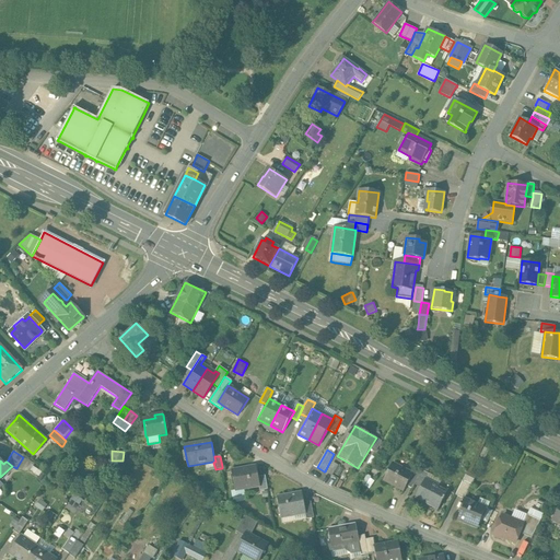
[(412,474),(393,464),(384,481),(404,491),(406,486),(412,474)]
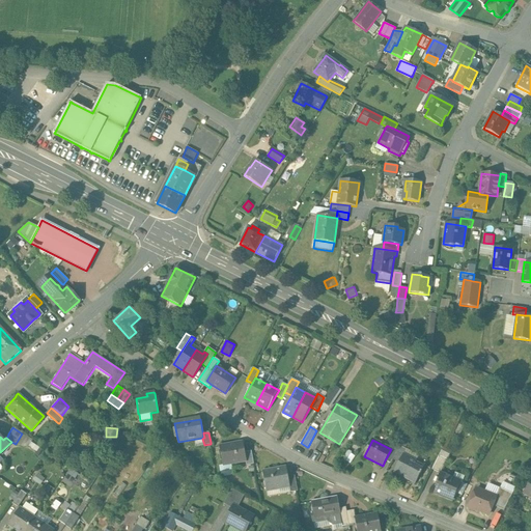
[(220,447),(223,465),(246,462),(245,452),(243,443),(220,447)]
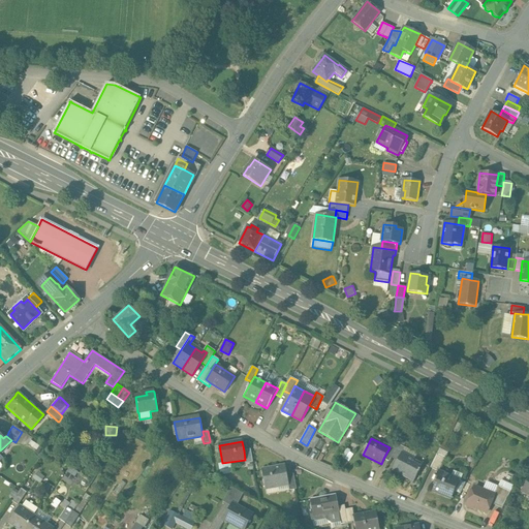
[(390,447),(383,459),(389,462),(391,458),(398,444),(392,441),(390,447)]
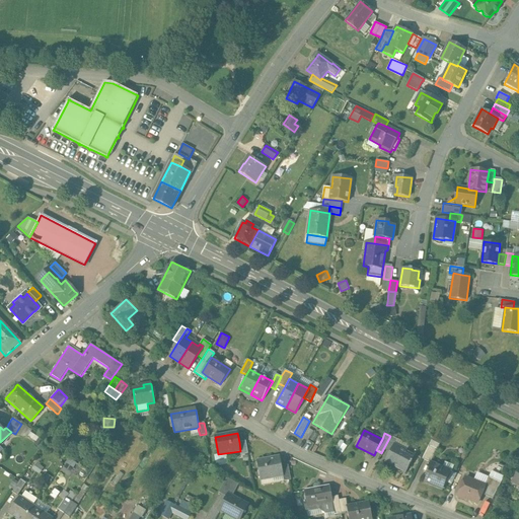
[(397,440),(390,436),(383,449),(390,452),(394,444),(394,445),(397,440)]
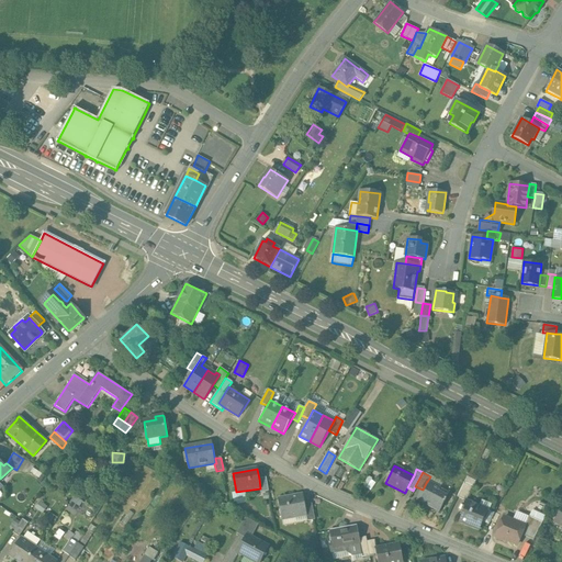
[(268,491),(269,491),(266,478),(259,479),(260,489),(261,492),(268,491)]
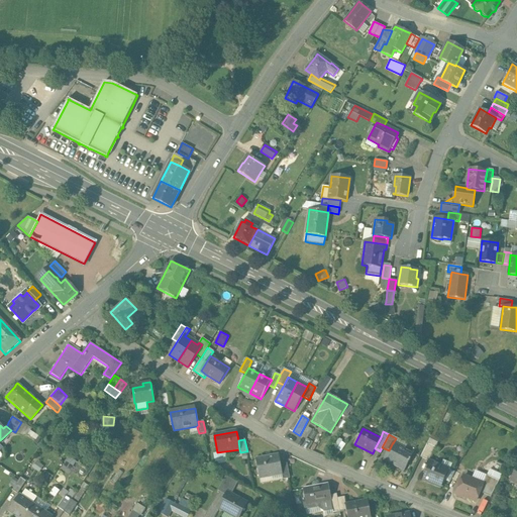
[(393,442),(389,450),(384,459),(404,471),(413,453),(393,443),(393,442)]
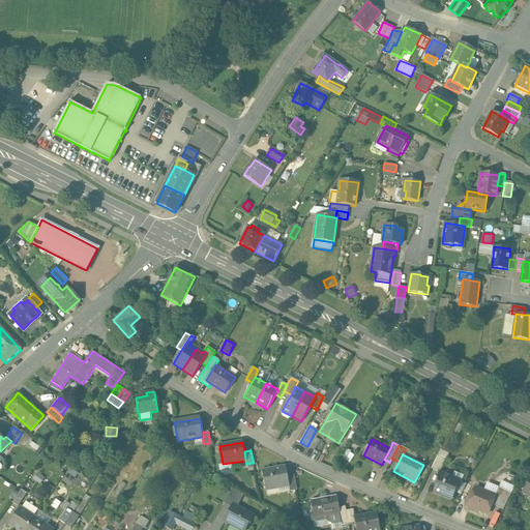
[(441,469),(442,467),(446,459),(438,454),(433,465),(441,469)]
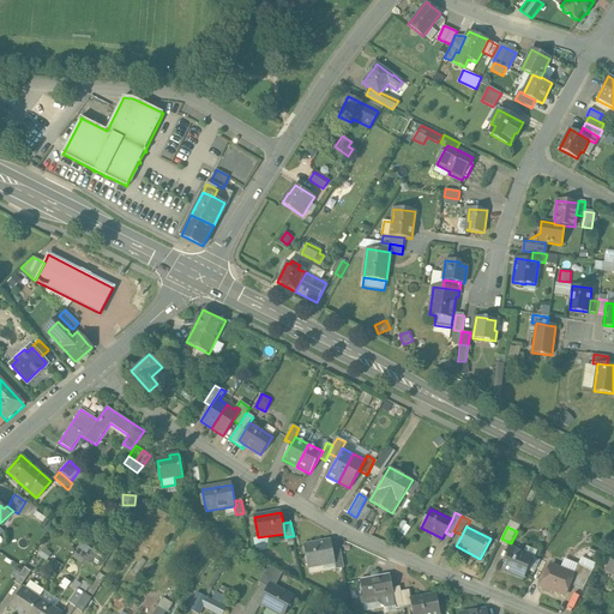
[(335,561),(333,558),(333,557),(331,542),(331,541),(305,546),(308,567),(335,563),(335,561)]
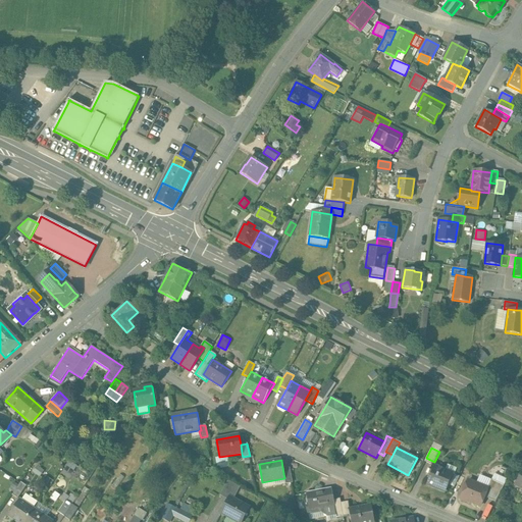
[(452,473),(450,473),(432,466),(427,476),(429,477),(426,484),(446,492),(450,482),(450,481),(449,481),(452,473)]
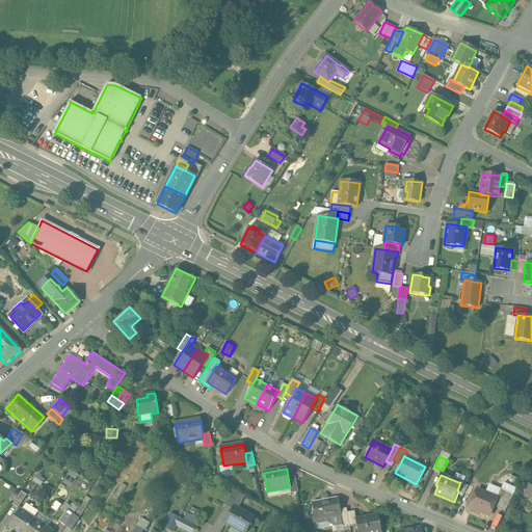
[(295,479),(293,479),(292,479),(289,480),(290,487),(291,494),(297,491),(298,491),(295,479)]
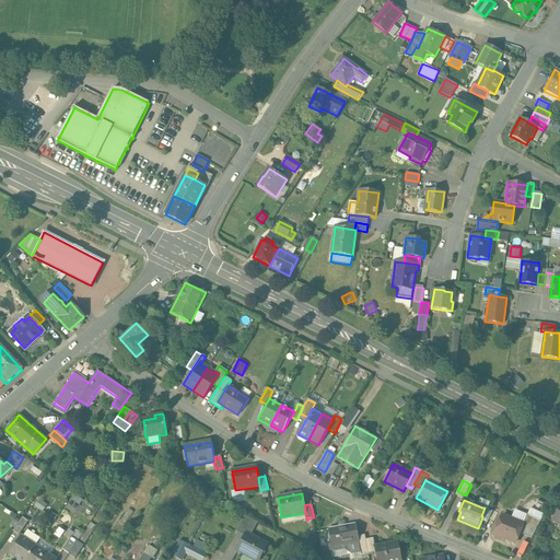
[(251,536),(257,522),(245,515),(236,532),(245,536),(246,534),(251,536)]
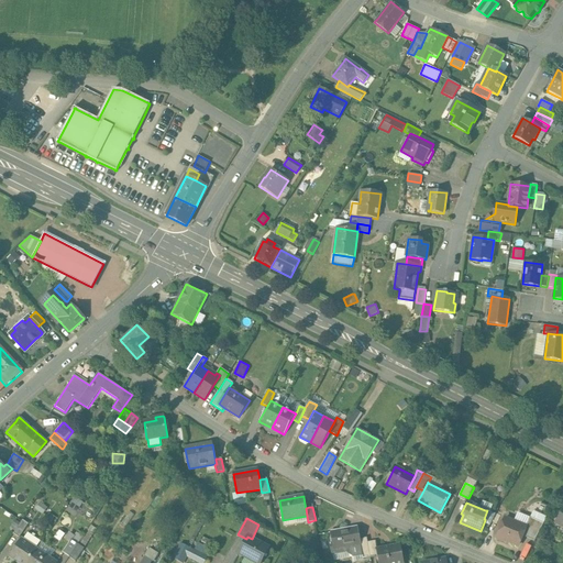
[(522,536),(529,539),(534,541),(543,523),(530,518),(526,528),(522,536)]
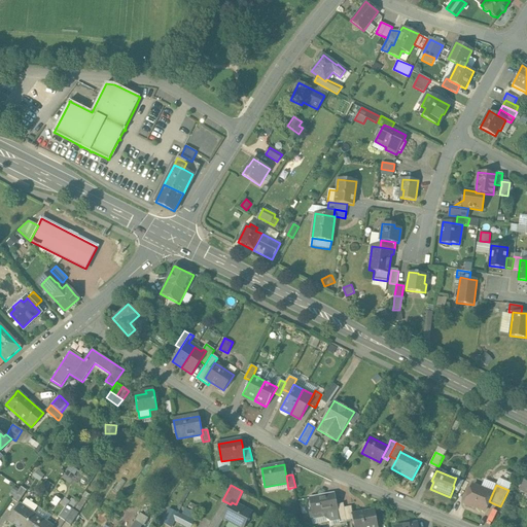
[(466,504),(468,505),(471,507),(472,507),(475,506),(485,511),(492,494),(471,486),(471,488),(468,489),(466,494),(467,497),(465,502),(466,504)]
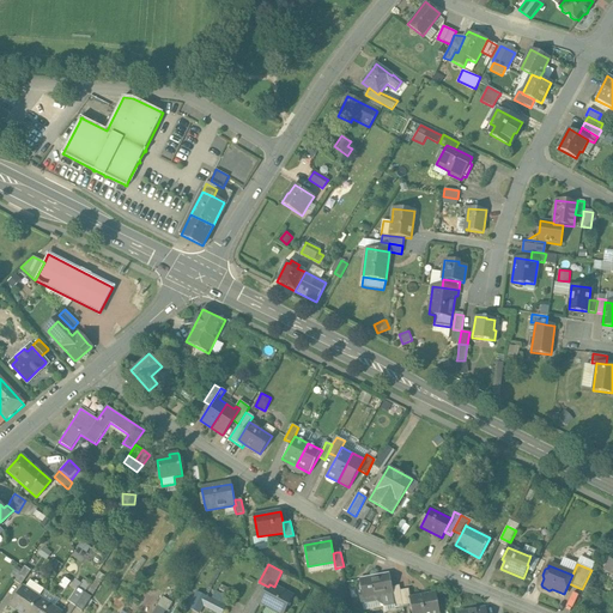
[(24,566),(23,569),(14,581),(20,586),(30,571),(24,566)]
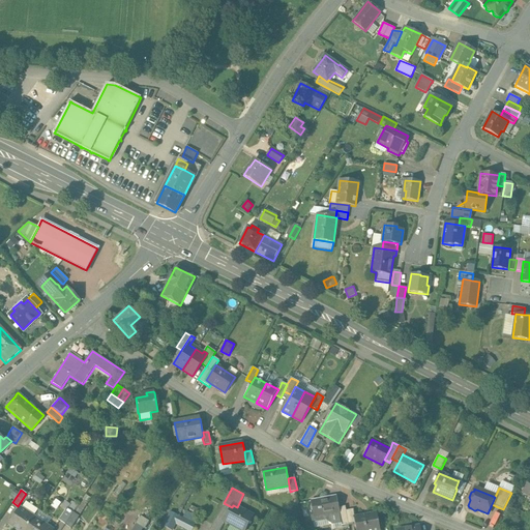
[(315,518),(329,514),(339,512),(335,496),(311,501),(315,518)]
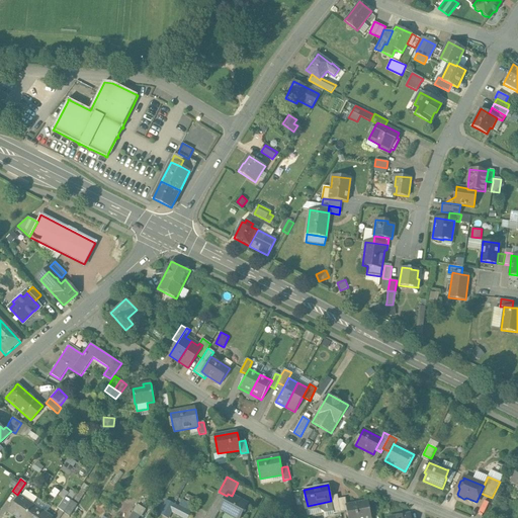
[(227,496),(220,509),(236,517),(239,517),(247,504),(232,496),(228,494),(227,496)]
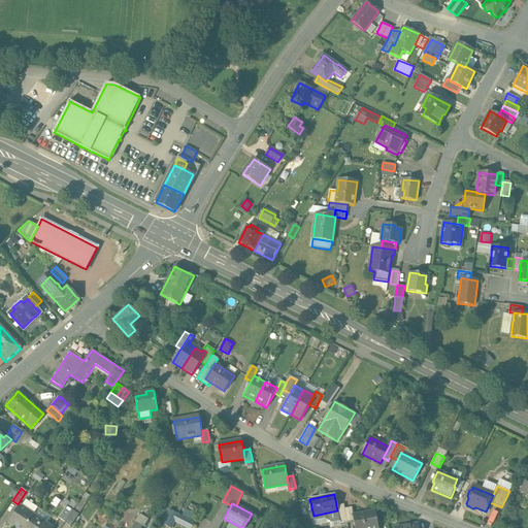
[(340,523),(342,522),(347,521),(343,504),(337,505),(338,510),(337,512),(340,522),(340,523)]
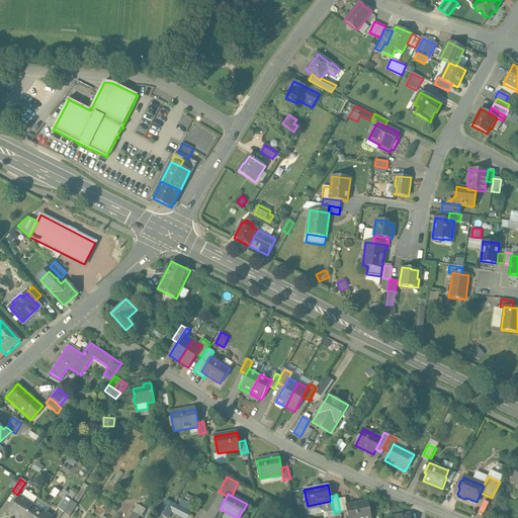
[(8,513),(15,517),(25,517),(34,505),(19,496),(8,513)]
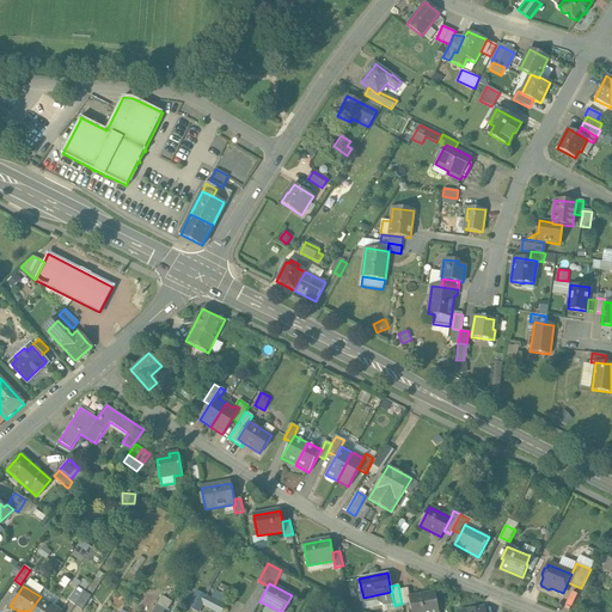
[(68,600),(75,605),(84,592),(77,587),(68,600)]
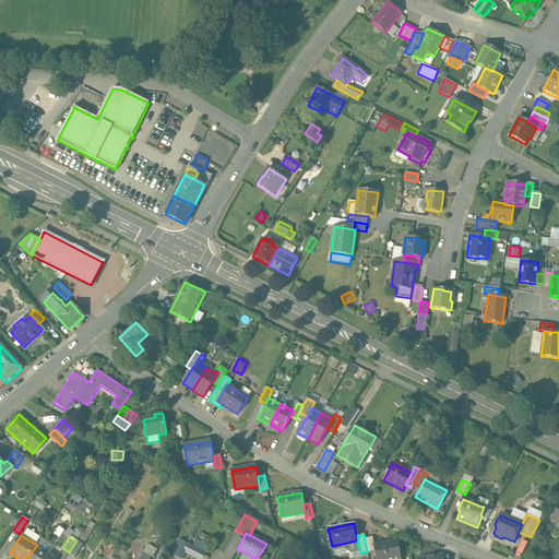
[(373,545),(373,544),(372,537),(365,538),(368,551),(375,550),(373,546),(373,545)]
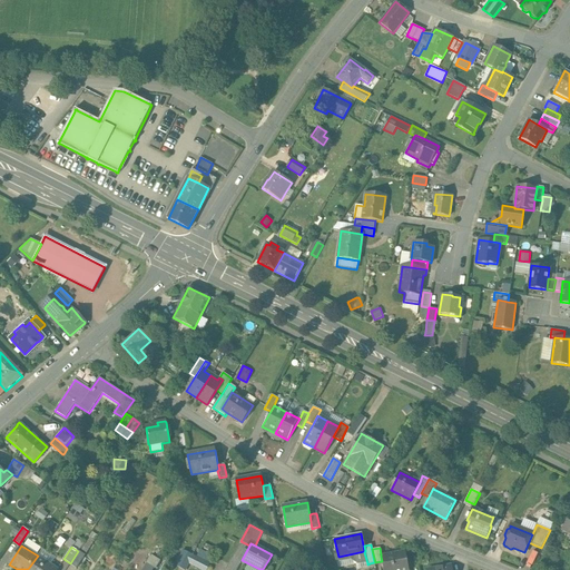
[(175,564),(178,567),(185,569),(193,556),(183,550),(175,564)]
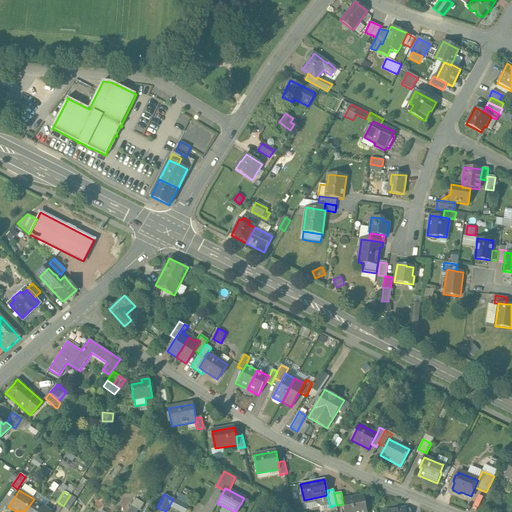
[(187,506),(190,500),(179,494),(176,500),(177,500),(187,506)]
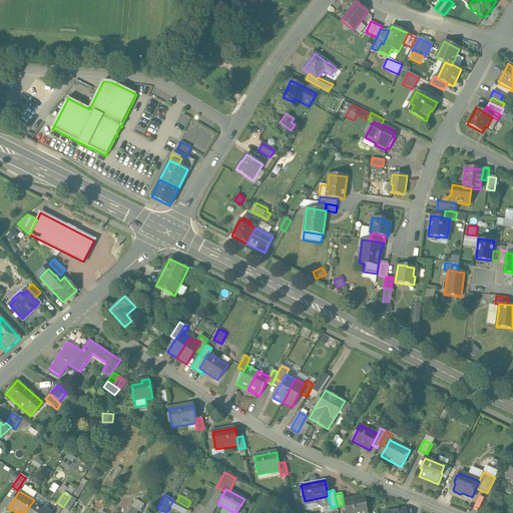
[(70,496),(63,507),(68,511),(76,500),(70,496)]
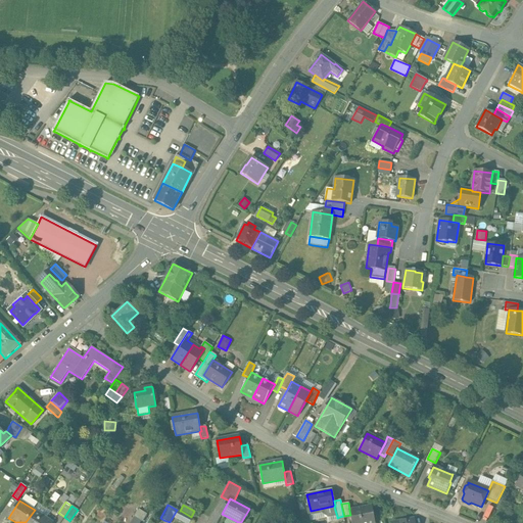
[(349,510),(351,520),(351,522),(374,522),(372,507),(371,506),(349,510)]
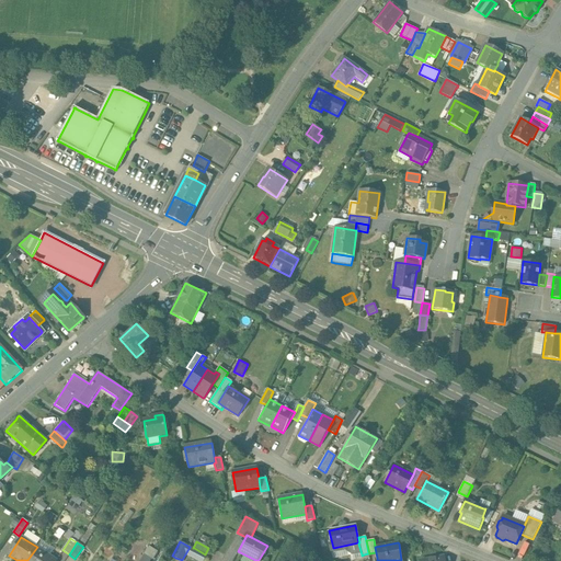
[(56,560),(57,560),(37,547),(27,560),(56,560)]
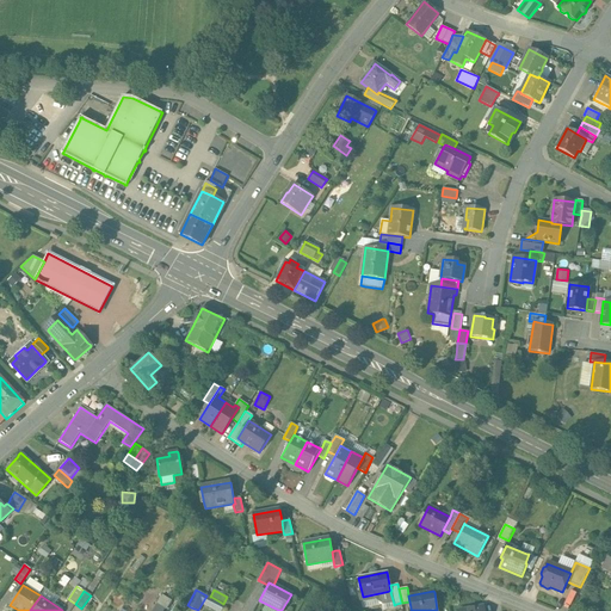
[(207,596),(203,603),(203,604),(216,610),(221,610),(224,605),(207,596)]
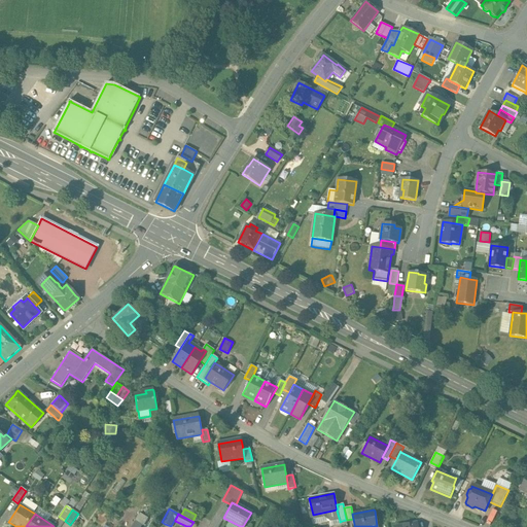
[(136,521),(139,523),(142,525),(146,519),(139,515),(135,521),(136,521)]
